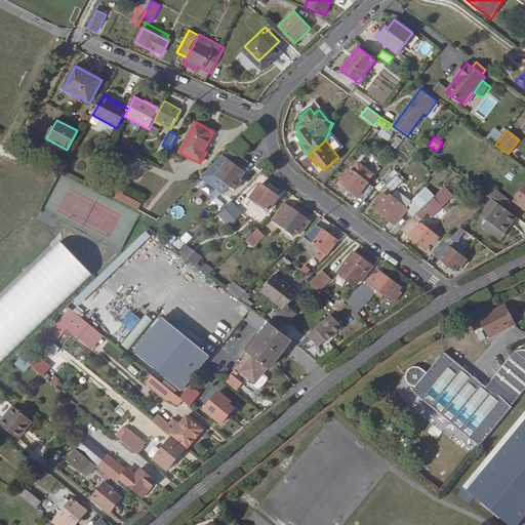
[(236,190),(242,182),(240,179),(245,172),(228,160),(216,175),(236,190)]
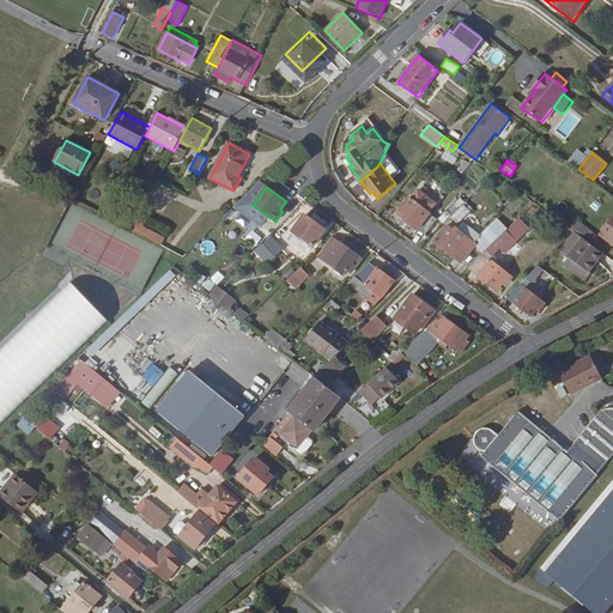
[(410,198),(398,213),(426,235),(438,220),(428,212),(434,205),(418,193),(413,200),(410,198)]
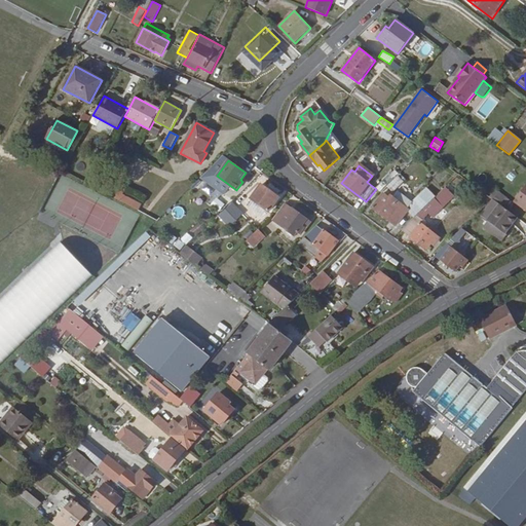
[(398,175),(386,186),(391,191),(398,185),(399,186),(404,182),(398,175)]
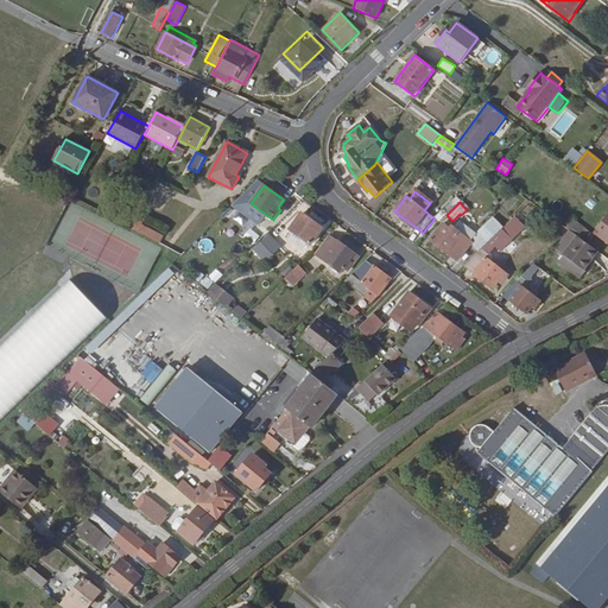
[(323,228),(303,213),(290,229),(311,246),(323,228)]
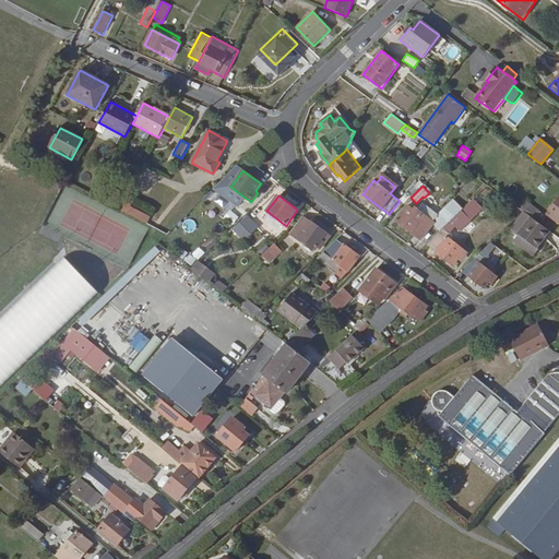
[(127,198),(120,210),(147,224),(151,217),(131,206),(133,202),(127,198)]
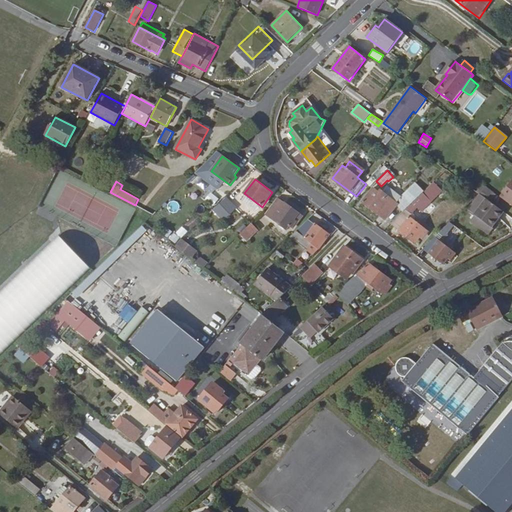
[(511,181),(501,196),(511,204),(511,181)]
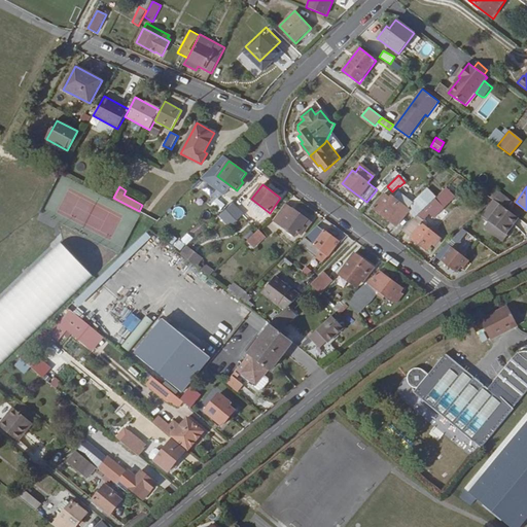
[(410,210),(409,211),(415,218),(418,215),(436,197),(427,187),(410,205),(412,208),(410,210)]
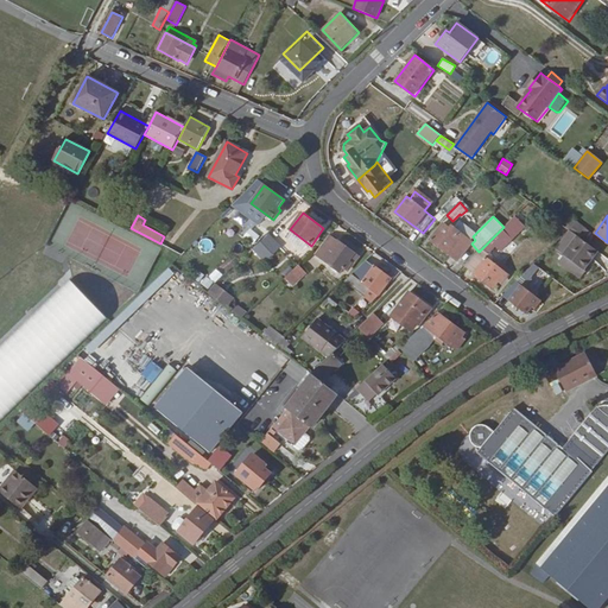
[(472,244),(473,242),(451,226),(449,227),(444,222),(430,239),(458,261),(472,244)]
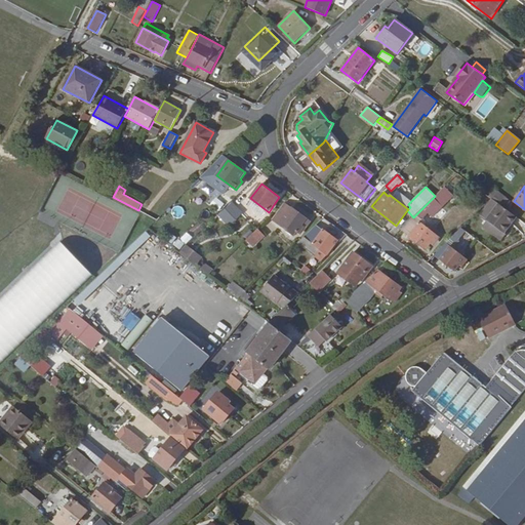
[(217,212),(225,204),(216,197),(209,205),(217,212)]
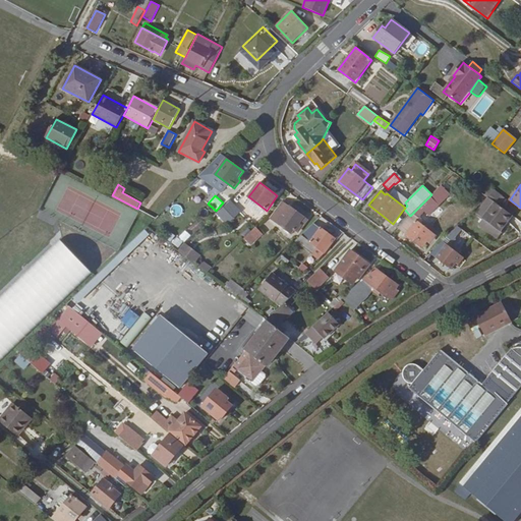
[(230,200),(215,214),(226,225),(240,212),(230,200)]
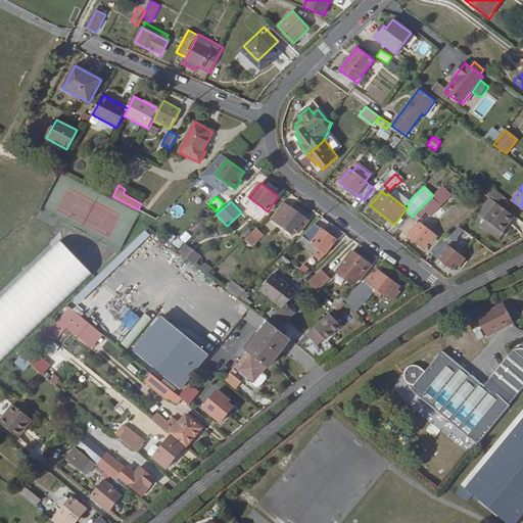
[(301,225),(306,218),(285,201),(271,220),(292,236),(296,232),(298,234),(304,227),(301,225)]
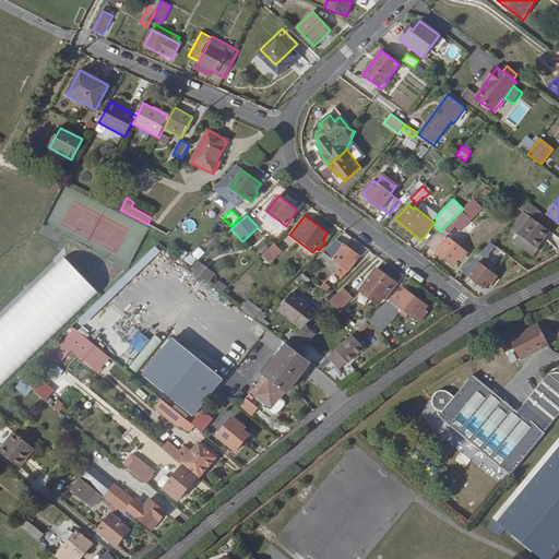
[(531,217),(513,241),(534,257),(538,250),(537,249),(549,232),(531,217)]
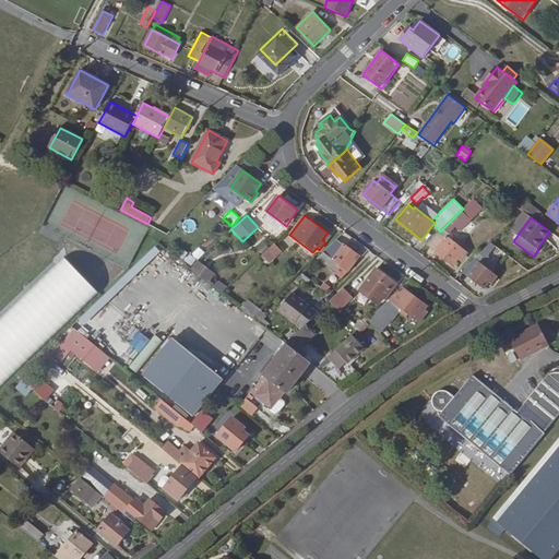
[(443,228),(440,232),(426,245),(453,266),(459,259),(462,261),(468,252),(448,237),(451,234),(443,228)]
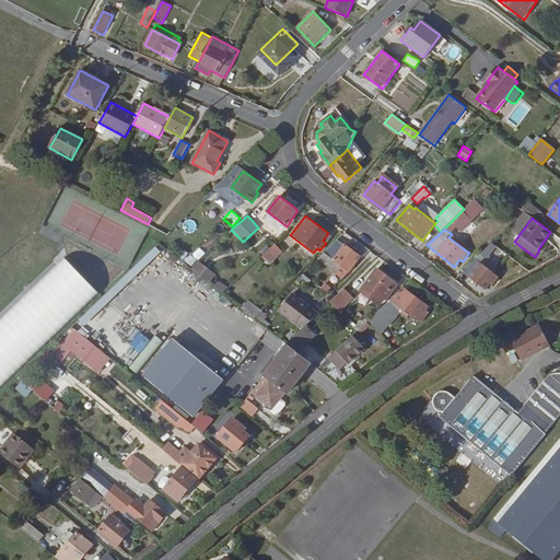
[(333,236),(328,233),(323,241),(326,243),(319,251),(321,252),(333,236)]
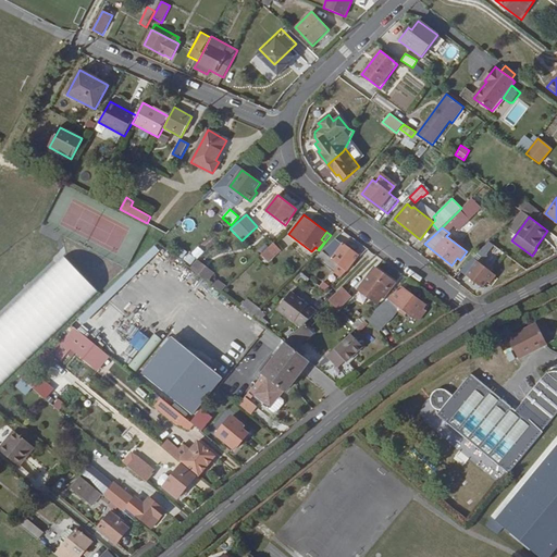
[(338,275),(341,274),(342,275),(348,270),(359,256),(336,239),(316,259),(338,275)]
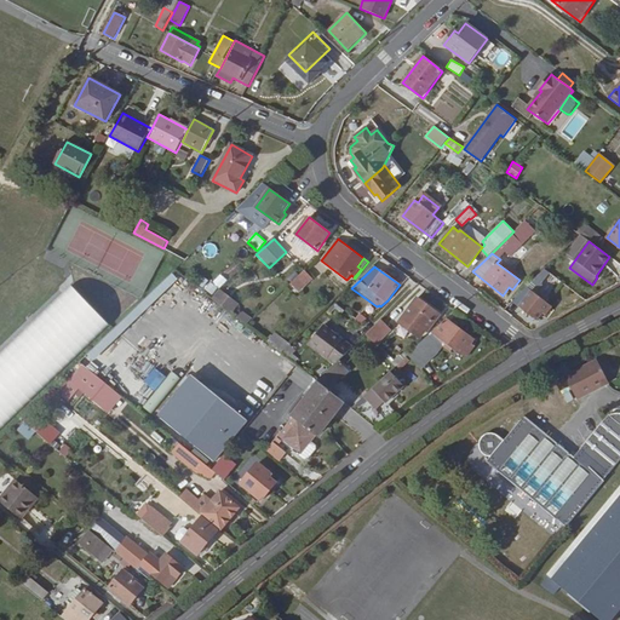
[(305,270),(291,283),(300,293),(314,280),(305,270)]
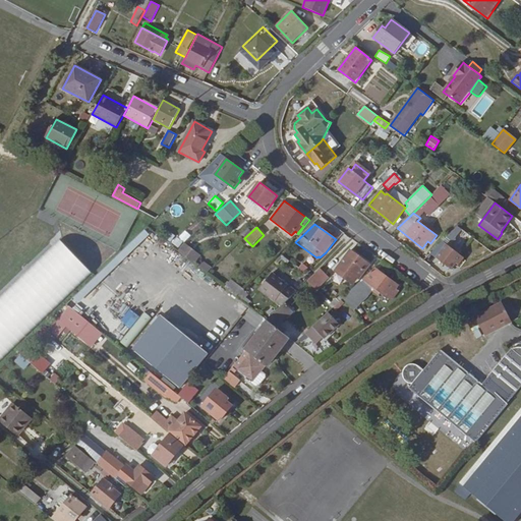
[(73,308),(149,235),(143,230),(68,303),(73,308)]
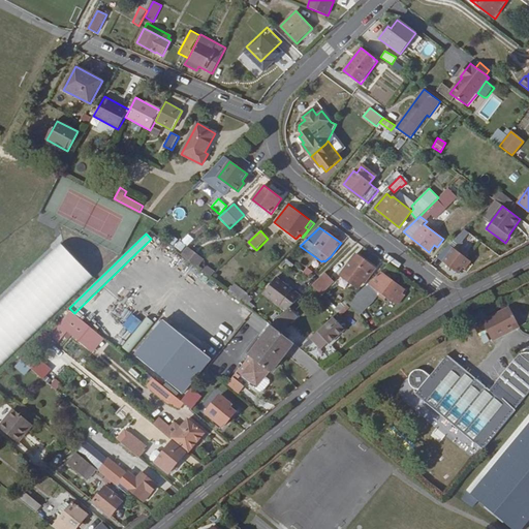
[(183,237),(181,241),(173,236),(168,243),(183,251),(189,241),(183,237)]
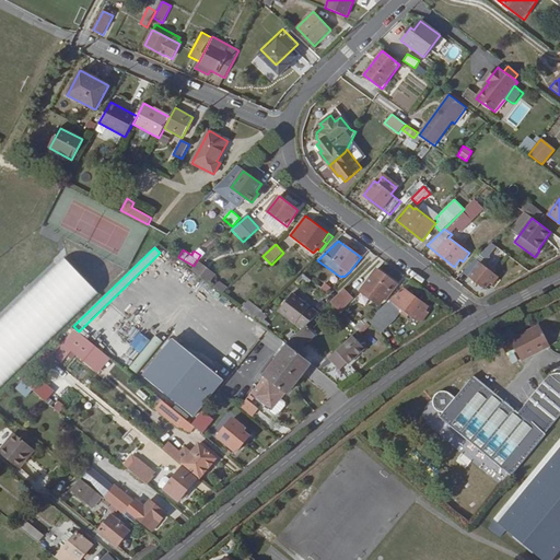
[(490,284),(493,286),(500,277),(496,273),(482,264),(486,258),(488,257),(483,253),(463,272),(485,291),(490,284)]
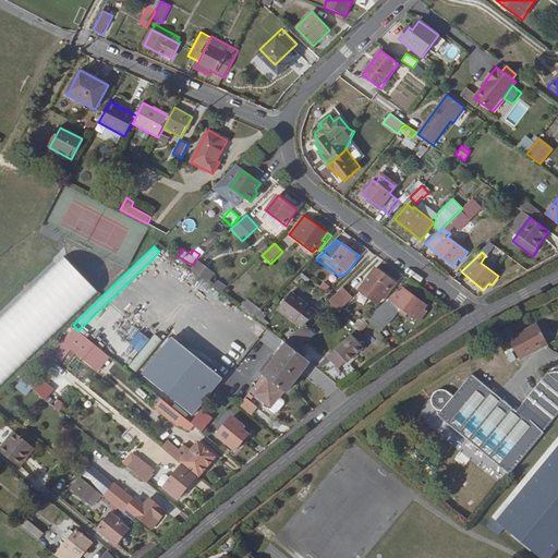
[(481,263),(494,273),(498,267),(484,257),(481,263)]
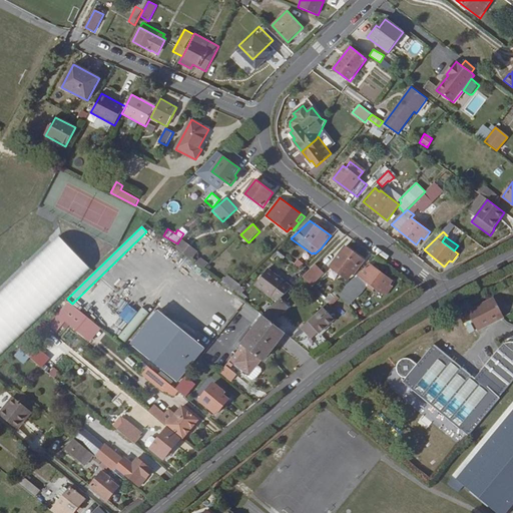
[(181,238),(174,247),(190,260),(197,250),(181,238)]
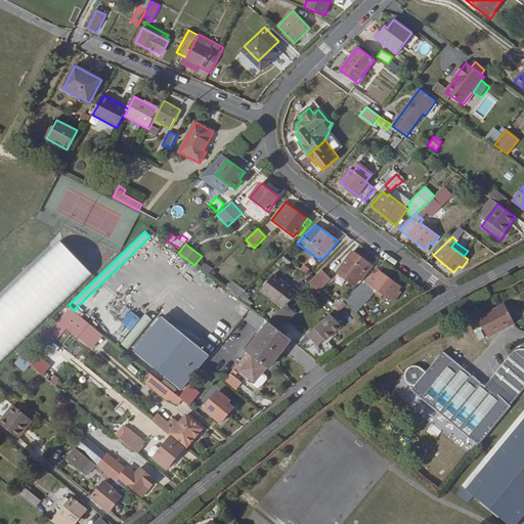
[(53,251),(0,302),(0,328),(19,349),(86,286),(72,270),(53,251)]
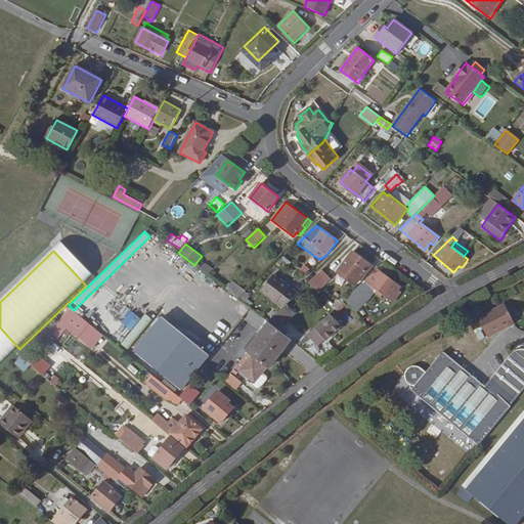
[(352,252),(337,272),(355,287),(359,280),(360,281),(373,266),(352,252)]
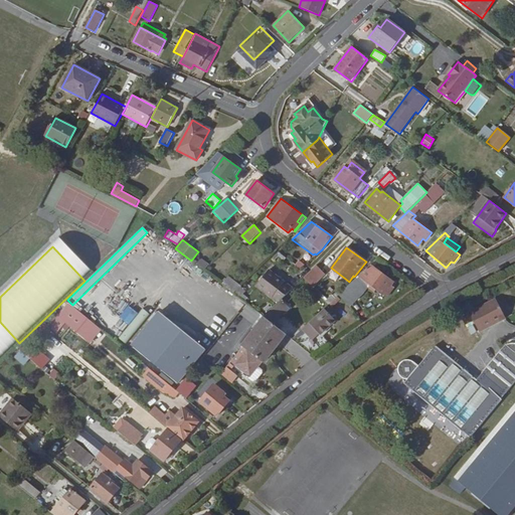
[(82,254),(70,266),(79,275),(91,263),(82,254)]
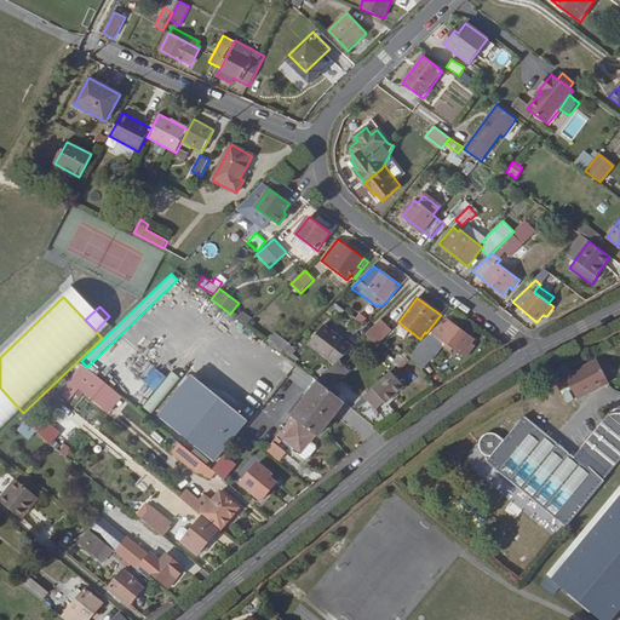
[(236,320),(246,326),(251,317),(241,311),(236,320)]
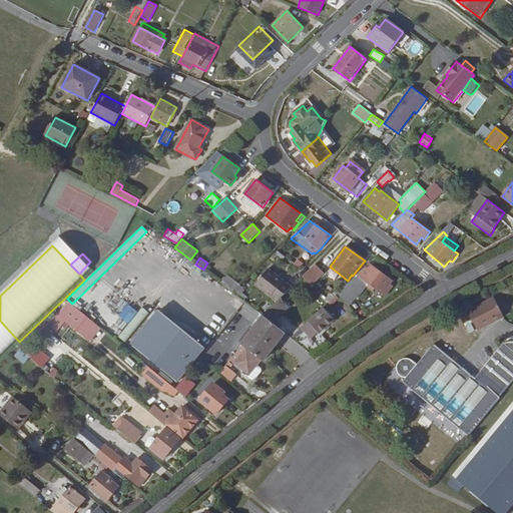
[(369,264),(338,294),(348,304),(349,306),(361,295),(368,287),(373,291),(375,288),(386,296),(393,287),(391,285),(393,282),(369,264)]
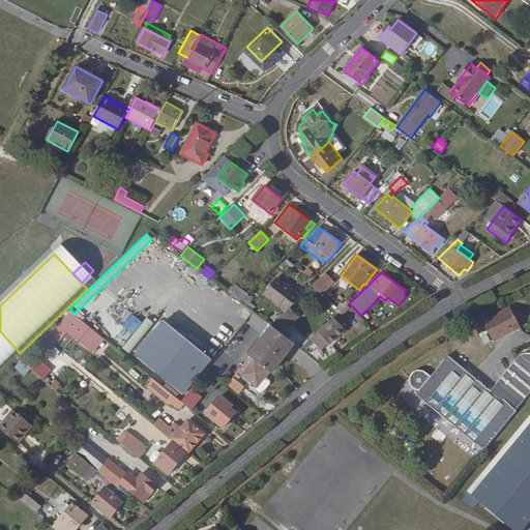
[(326,273),(313,286),(321,295),(334,282),(326,273)]
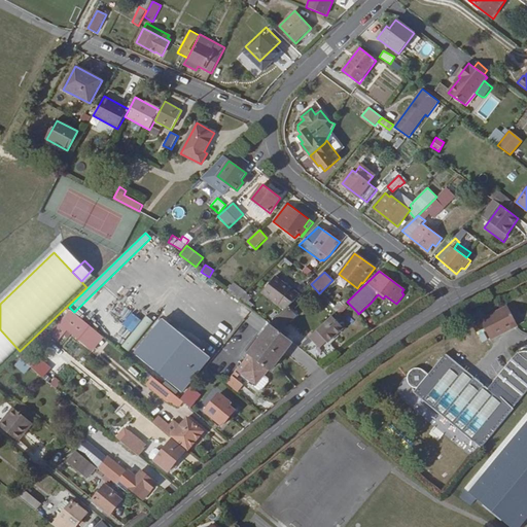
[(261,293),(284,310),(285,310),(288,307),(301,294),(276,276),(261,293)]
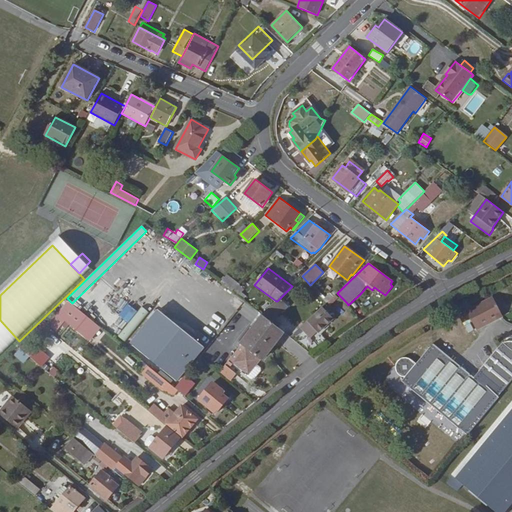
[(228,274),(221,282),(233,292),(241,285),(228,274)]
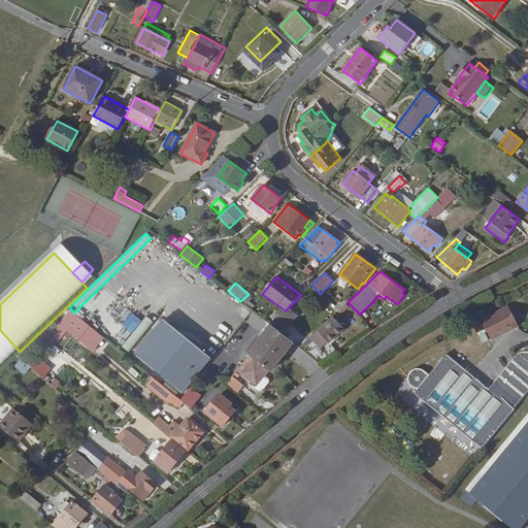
[(345,304),(337,311),(341,316),(350,307),(345,304)]
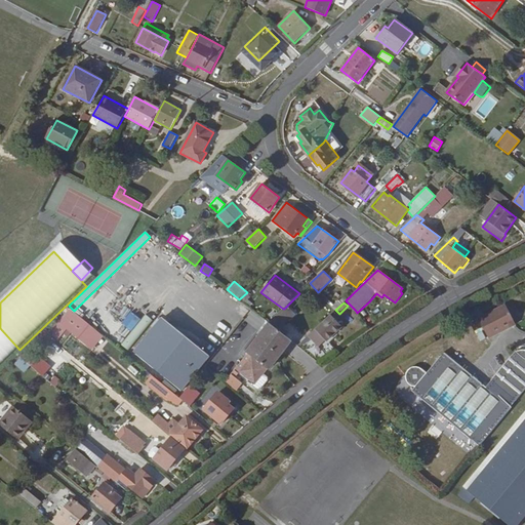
[(506,304),(479,318),(489,338),(516,324),(506,304)]
